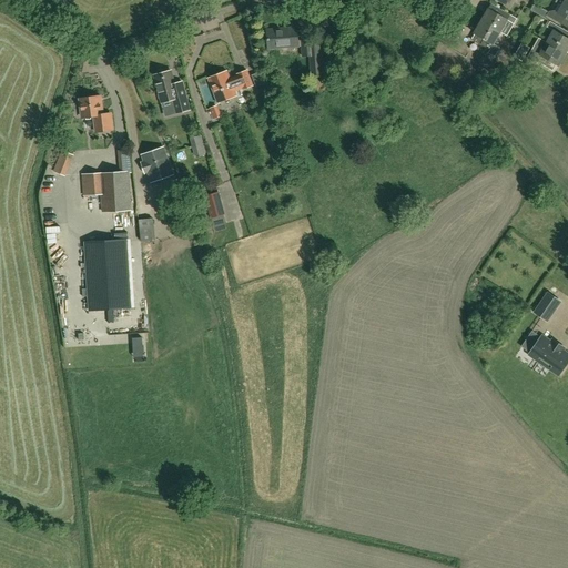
[(341,13),(346,6),(337,0),(333,0),(330,6),(341,13)]
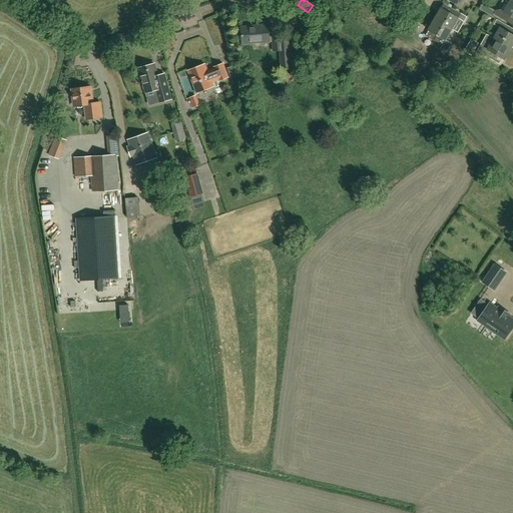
[(512,17),(512,2),(510,0),(502,0),(502,2),(507,5),(503,12),(501,15),(483,4),(480,9),(492,17),(493,16),(503,22),(508,14),(512,17)]
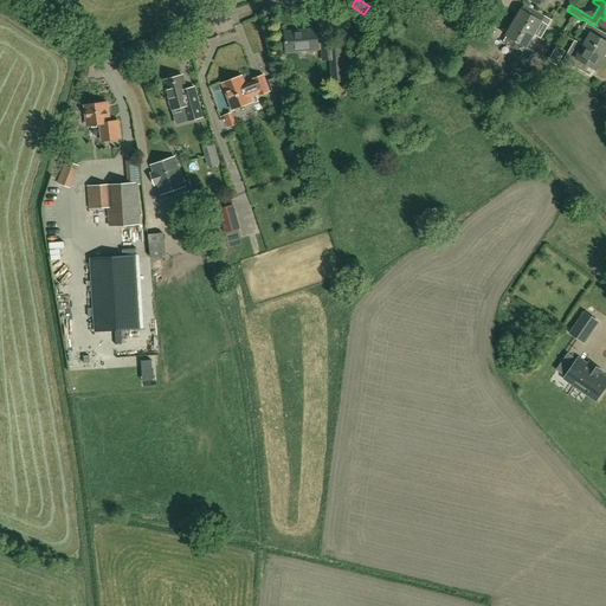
[(548,26),(552,20),(524,5),(522,10),(521,10),(514,23),(534,34),(541,21),(548,26)]
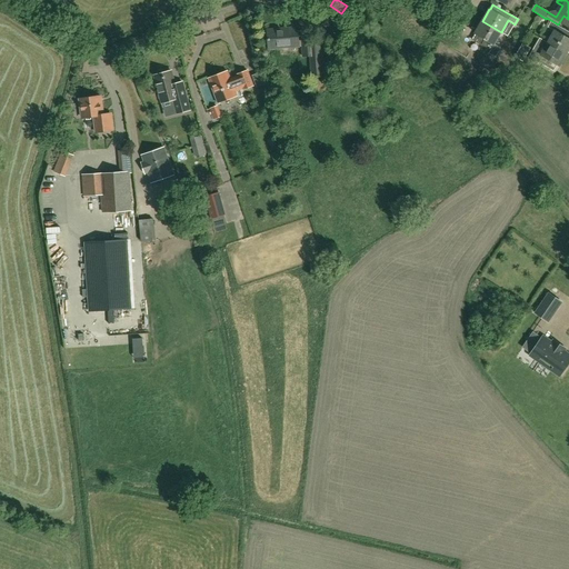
[(486,39),(482,45),(491,50),(489,53),(496,57),(501,48),(495,45),(501,32),(482,21),(475,33),(486,39)]
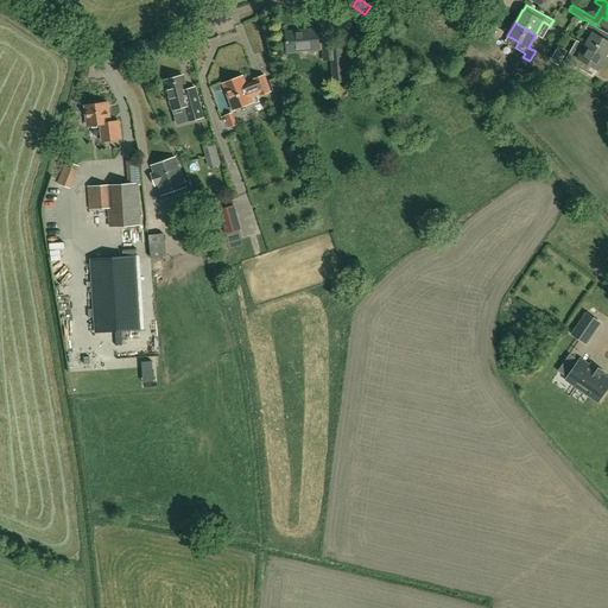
[(593,33),(586,45),(606,57),(607,54),(607,33),(606,32),(589,23),(586,29),(593,33)]
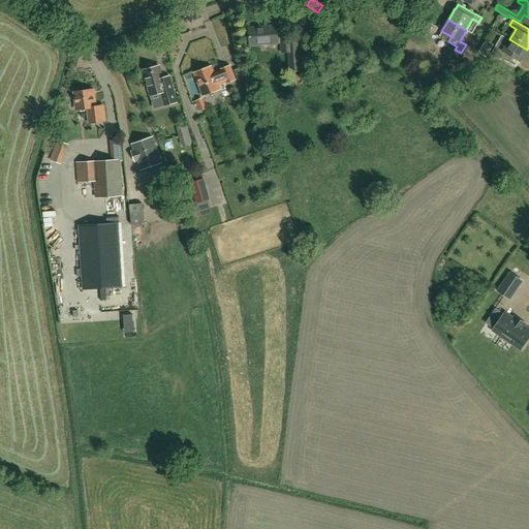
[(278,39),(277,26),(248,28),(250,45),(281,43),(282,53),(288,52),(290,72),(301,71),(298,39),(291,40),(291,37),(281,38),(281,39),(278,39)]
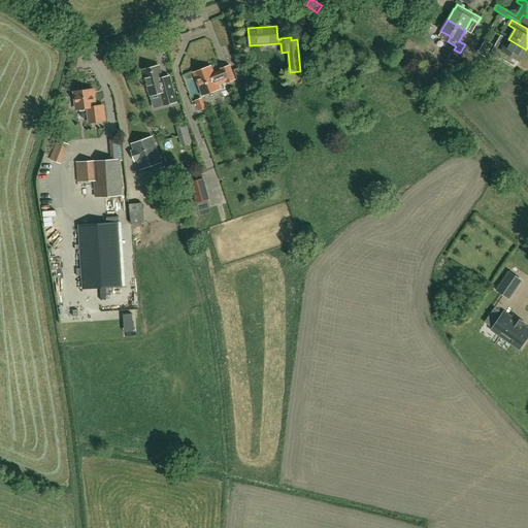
[(526,50),(508,39),(502,36),(499,40),(498,39),(491,52),(507,61),(510,56),(520,61),(526,50)]
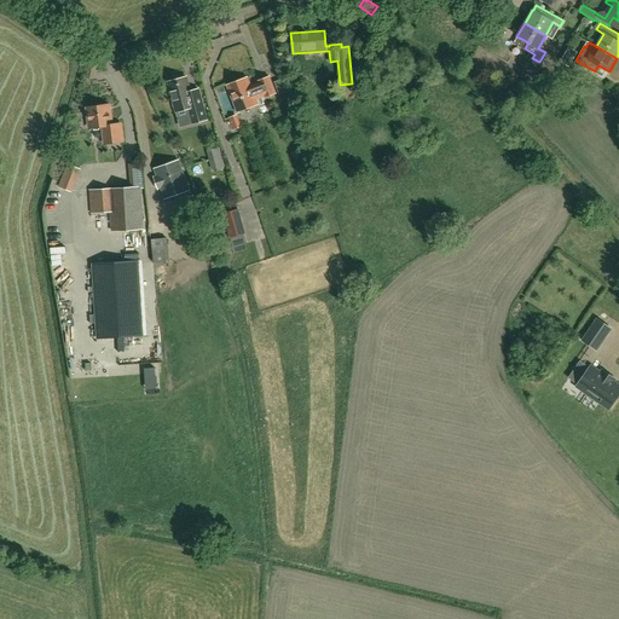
[(573,61),(565,55),(560,62),(568,68),(573,61)]
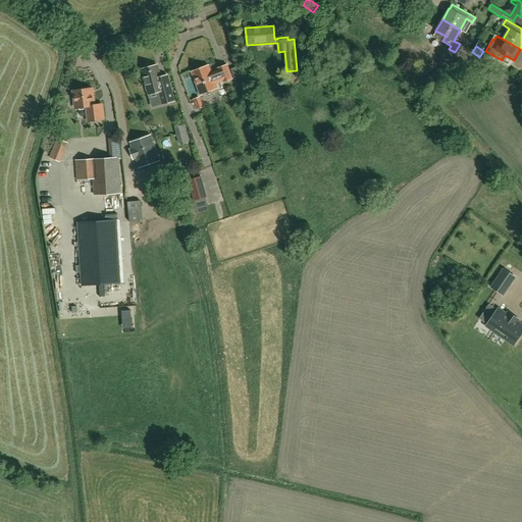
[(209,65),(191,71),(200,95),(217,89),(216,84),(222,82),(223,83),(232,79),(227,64),(217,68),(218,69),(211,72),(209,65)]
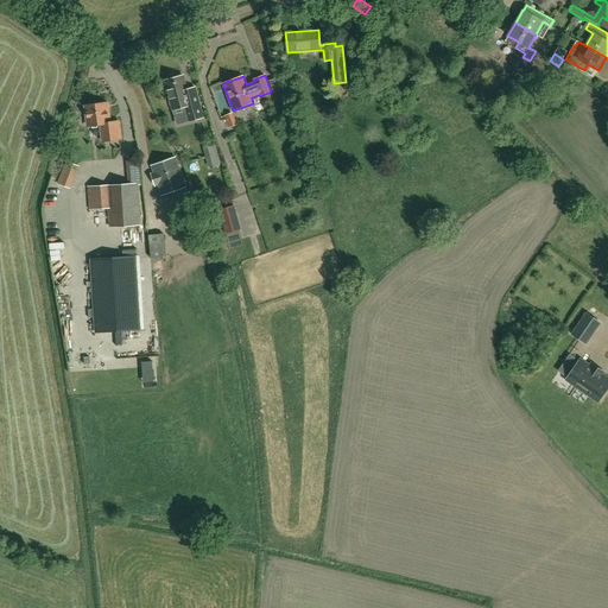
[(195,87),(187,89),(183,76),(165,81),(172,111),(185,107),(189,121),(203,118),(195,87)]
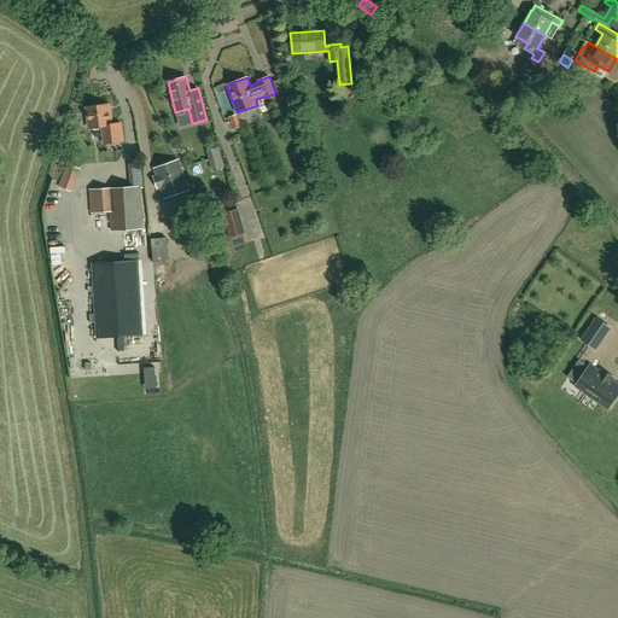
[(122,141),(121,123),(112,124),(110,105),(87,108),(88,120),(91,118),(92,128),(103,127),(104,144),(122,141)]
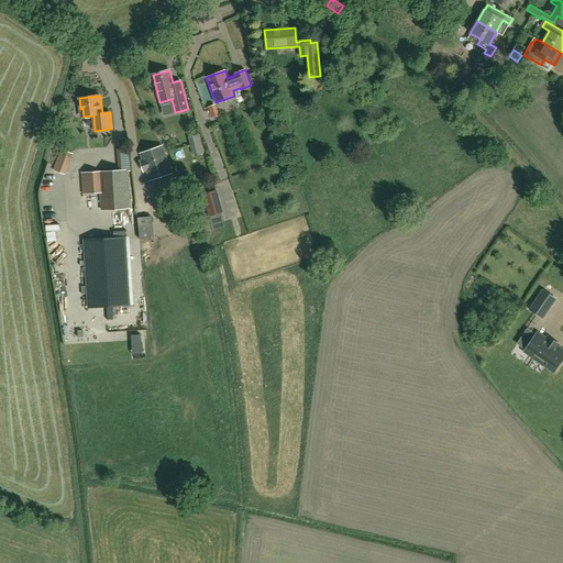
[(235,99),(223,103),(227,111),(239,106),(235,99)]
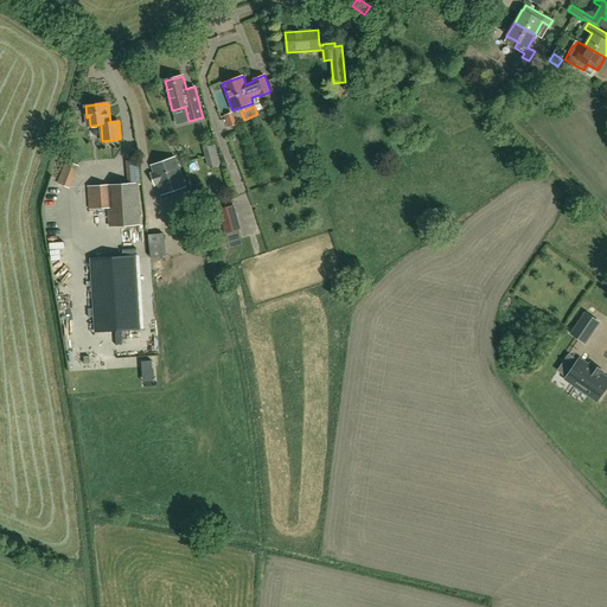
[(259,153),(269,149),(267,141),(256,145),(259,153)]
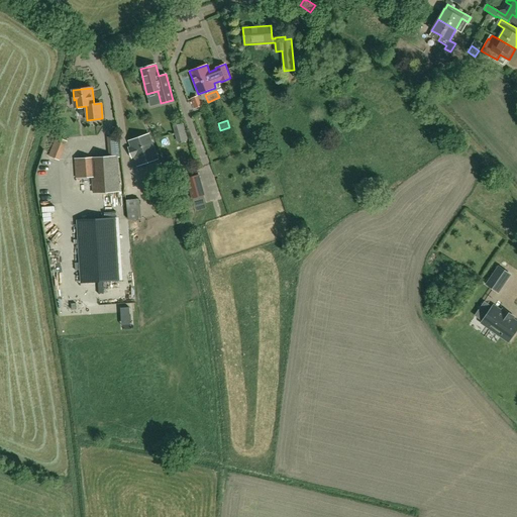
[(188,139),(184,123),(173,126),(177,142),(188,139)]
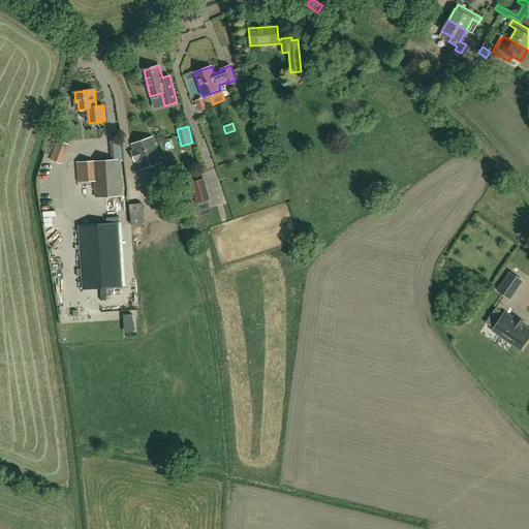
[(141,169),(161,162),(153,137),(132,145),(134,151),(132,152),(135,161),(137,160),(141,169)]
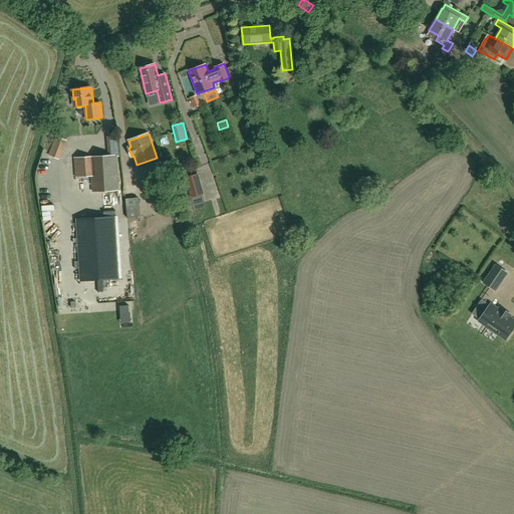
[(56,136),(48,155),(48,156),(59,160),(67,141),(56,136)]
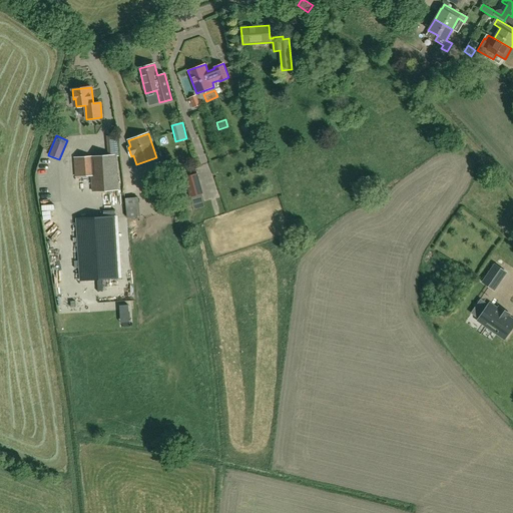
[(107,137),(109,155),(74,157),(76,176),(91,175),(92,191),(118,189),(116,155),(119,155),(117,136),(107,137)]
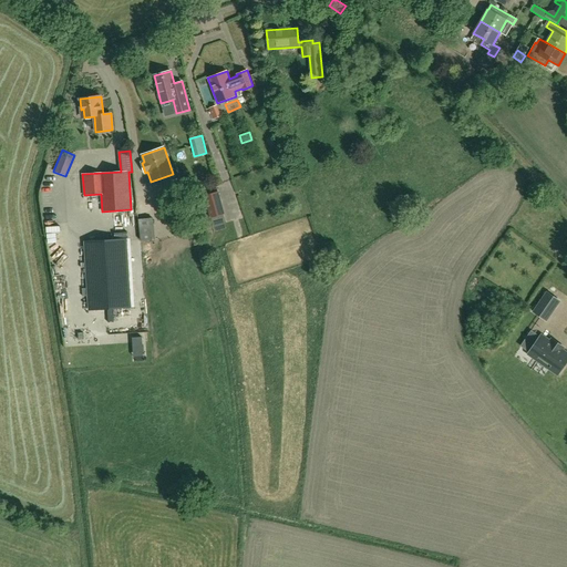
[(224,214),(218,192),(204,195),(209,218),(224,214)]
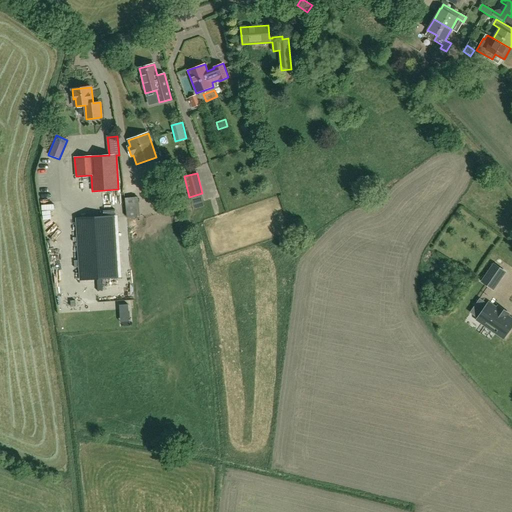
[(74,188),(83,187),(83,178),(73,179),(74,188)]
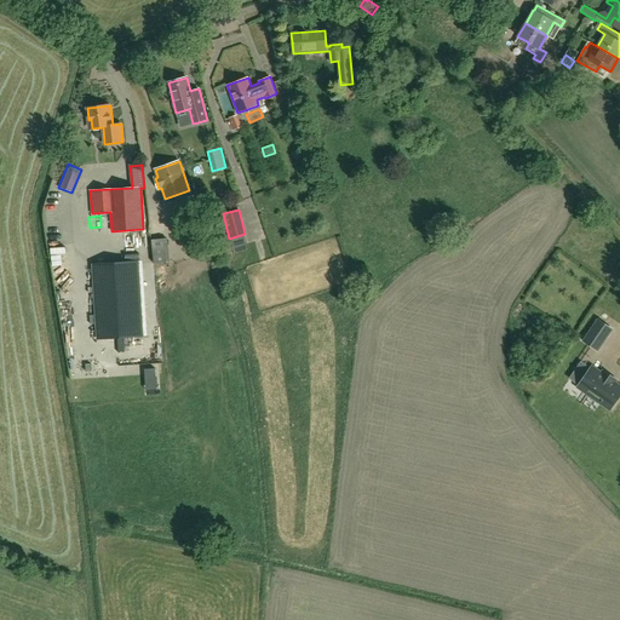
[(73,229),(67,229),(67,224),(58,224),(58,240),(73,241),(73,229)]
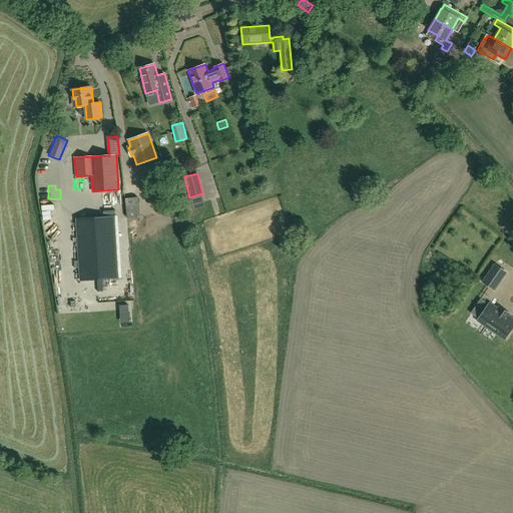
[(117,206),(117,192),(96,191),(95,206),(117,206)]
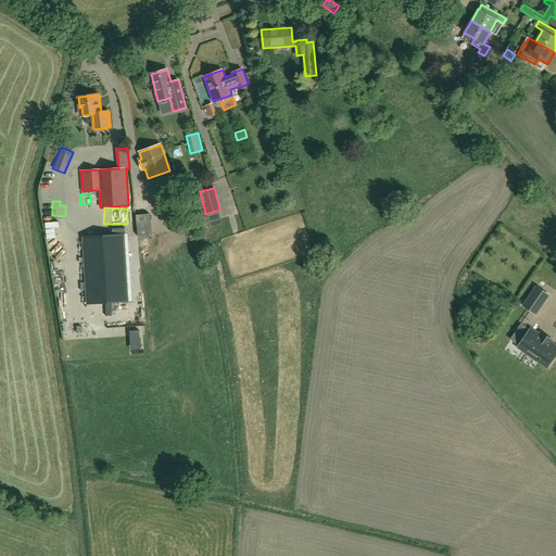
[(140,214),(142,236),(155,235),(154,213),(140,214)]
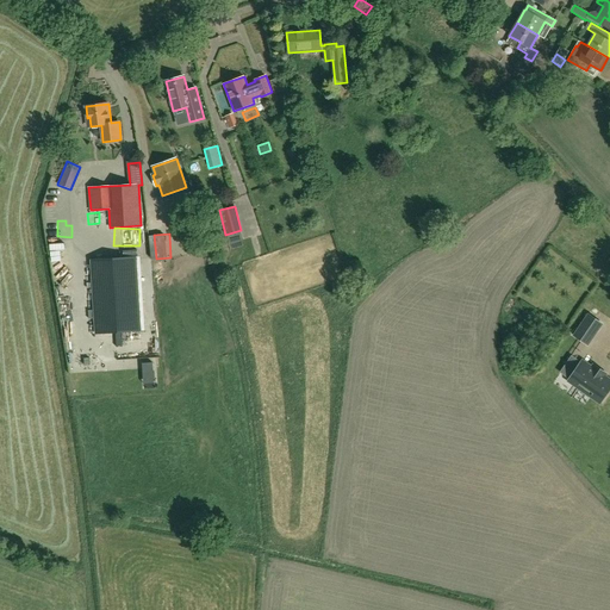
[(136,257),(92,260),(95,334),(141,331),(136,257)]
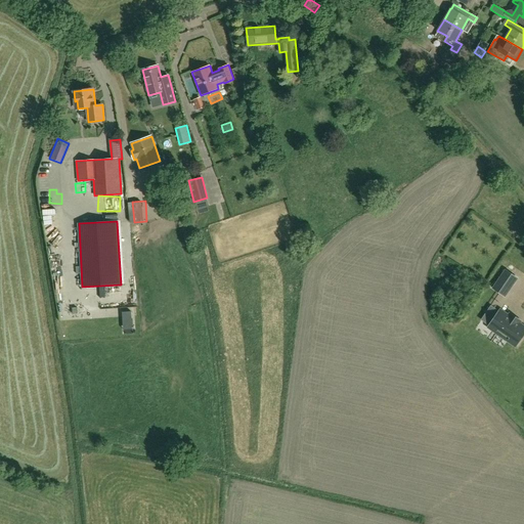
[(504,297),(517,278),(505,270),(491,289),(504,297)]
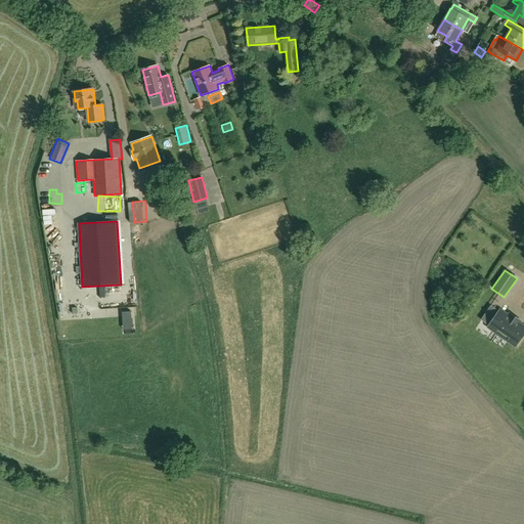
[(523,334),(523,326),(500,310),(499,312),(491,307),(486,314),(494,319),(490,325),(498,332),(496,333),(508,340),(510,337),(518,343),(523,334)]
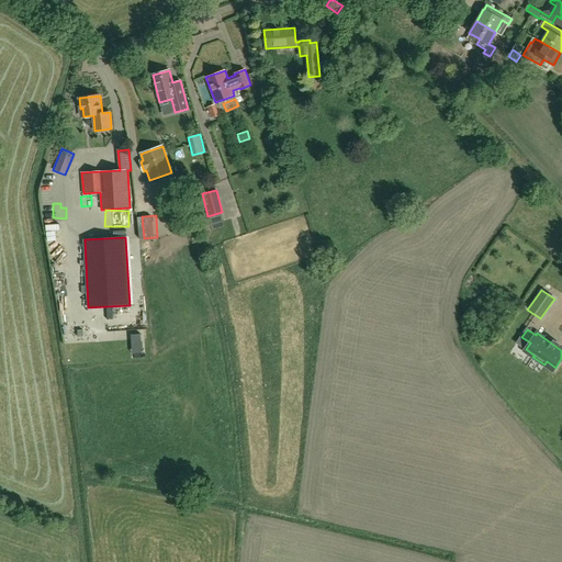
[(142,344),(141,334),(131,335),(132,345),(142,344)]
